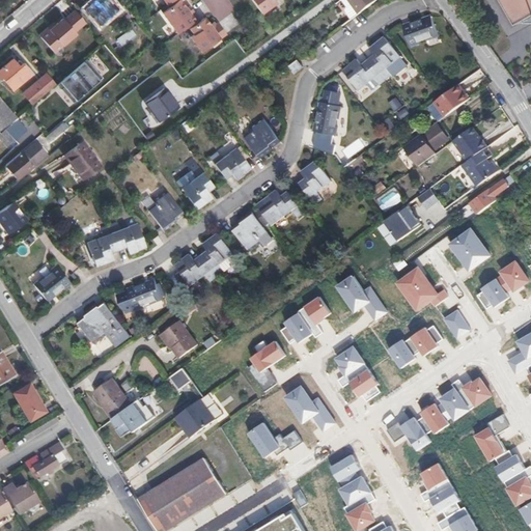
[(118,8),(110,0),(92,0),(83,8),(99,26),(118,8)]
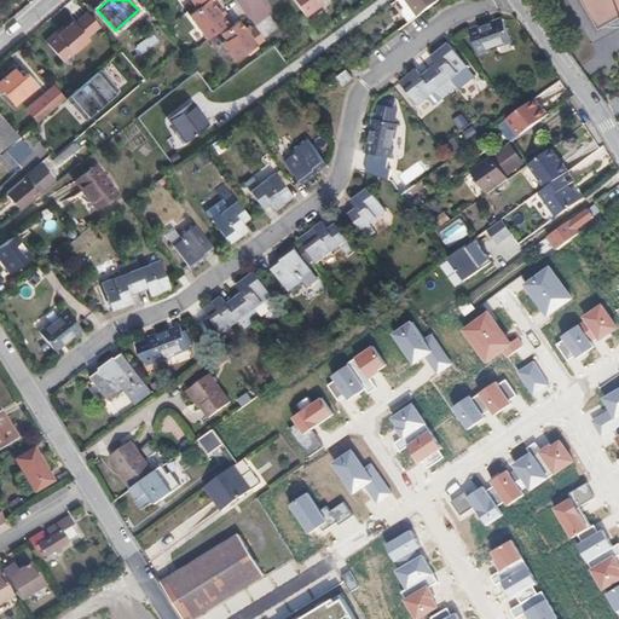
[(202,0),(195,6),(187,12),(207,39),(219,30),(231,22),(225,13),(221,16),(218,11),(209,0),(202,0)]
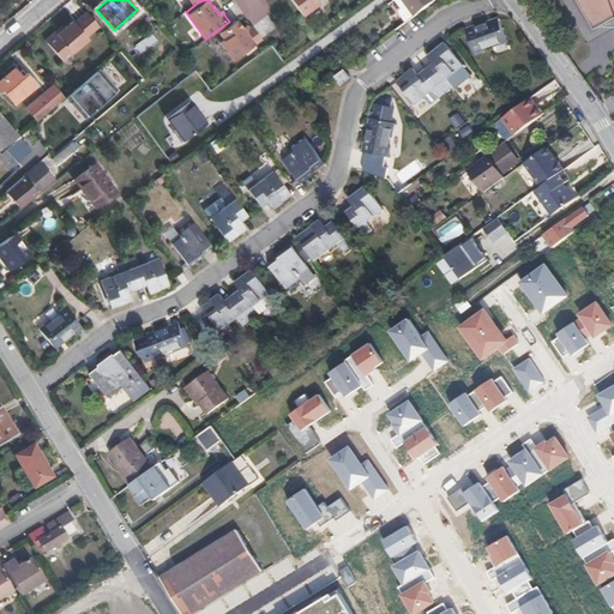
[(290,0),(302,16),(320,4),(317,0),(290,0)]
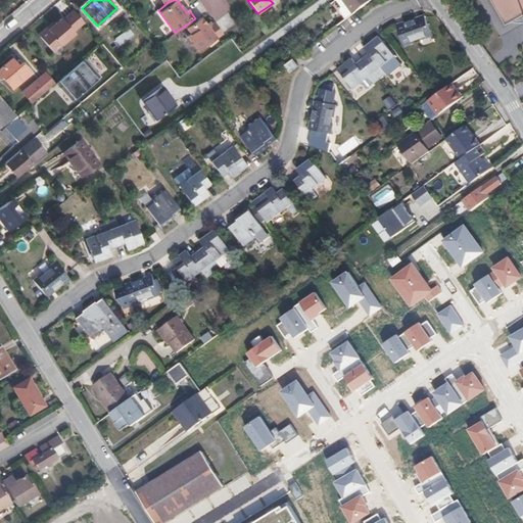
[(354,13),(343,0),(336,0),(342,7),(342,13),(347,19),(354,13)]
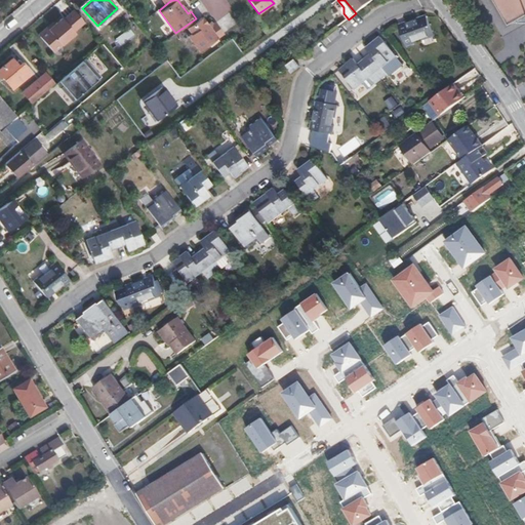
[(345,0),(356,13),(373,0),(345,0)]
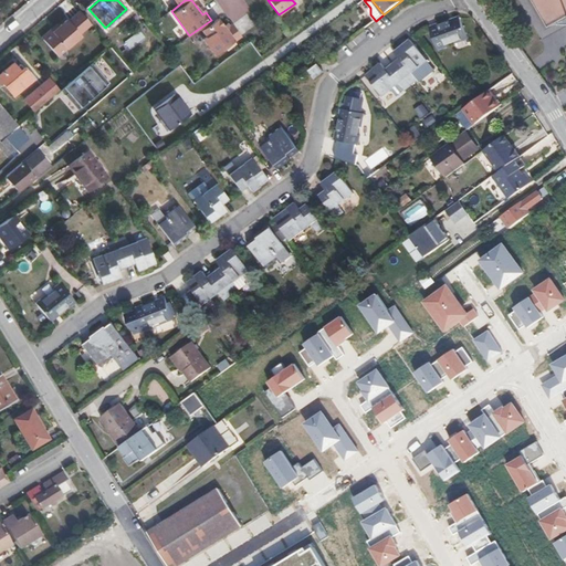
[(91,24),(80,12),(69,22),(67,20),(60,27),(43,40),(58,56),(81,37),(80,34),(91,24)]
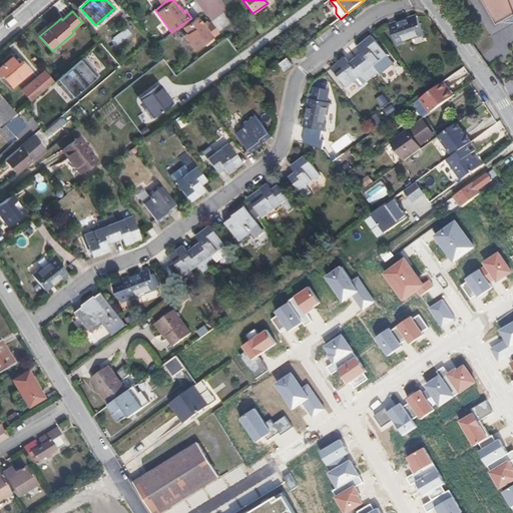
[(184,36),(194,50),(218,33),(210,22),(208,24),(204,27),(202,24),(195,15),(191,18),(181,25),(187,34),(184,36)]
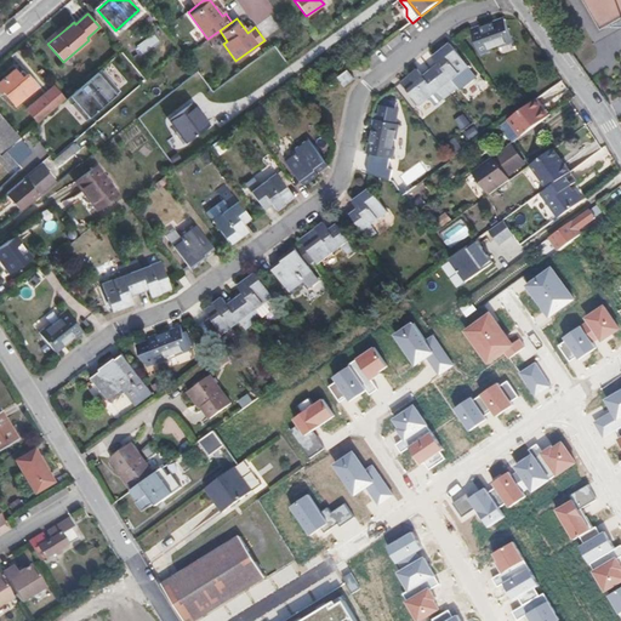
[(513,40),(505,20),(483,28),(482,26),(472,30),(480,55),(491,51),(490,49),(513,40)]
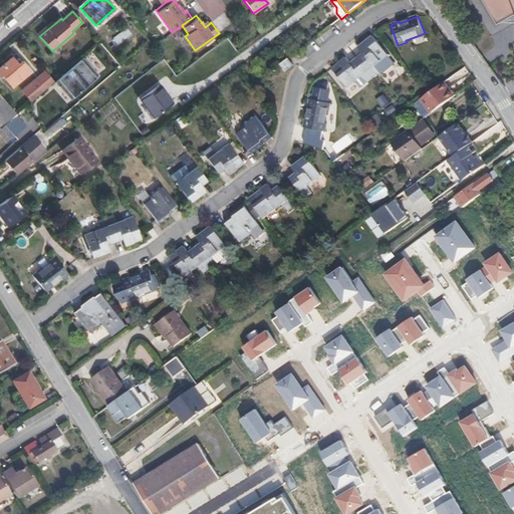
[(39,36),(54,24),(52,22),(37,34),(39,36)]
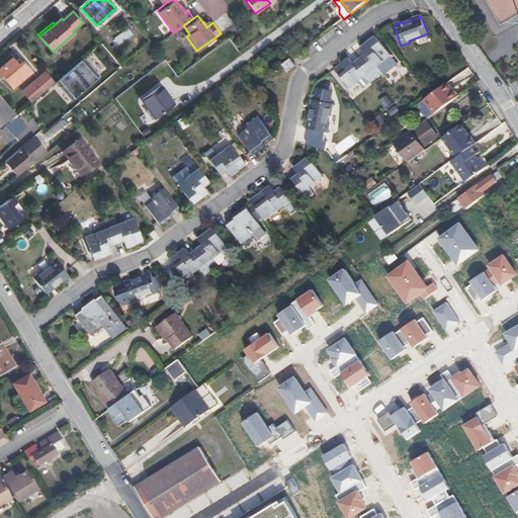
[(391,56),(375,36),(361,48),(366,54),(368,57),(362,62),(376,79),(382,73),(377,67),(391,56)]
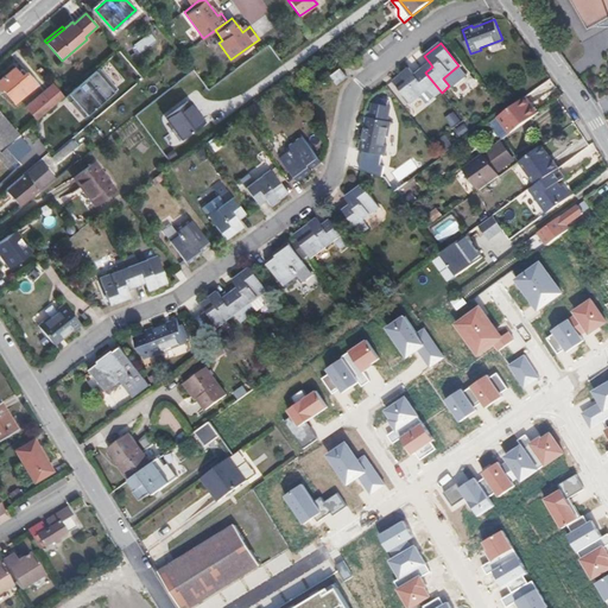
[(458,65),(443,78),(449,86),(464,74),(458,65)]
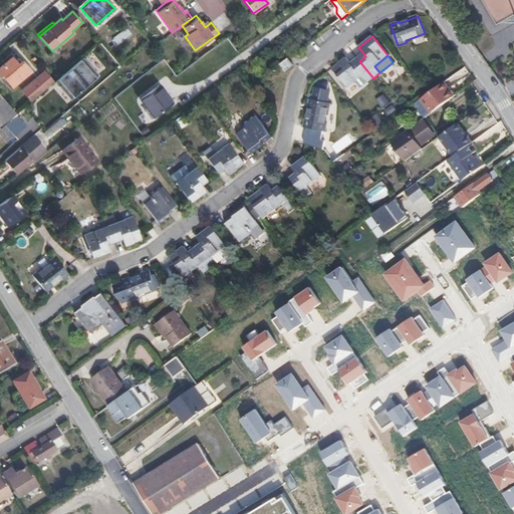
[(30,72),(22,62),(21,63),(18,65),(15,60),(12,57),(0,67),(0,76),(0,77),(3,75),(12,87),(30,72)]
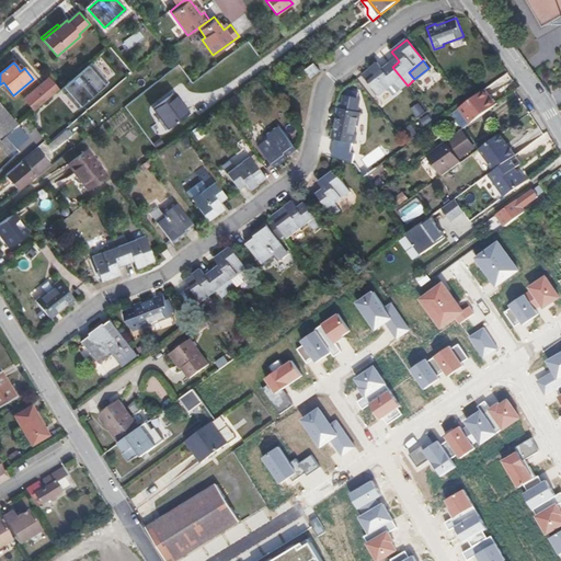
[(80,109),(109,82),(90,63),(61,89),(80,109)]
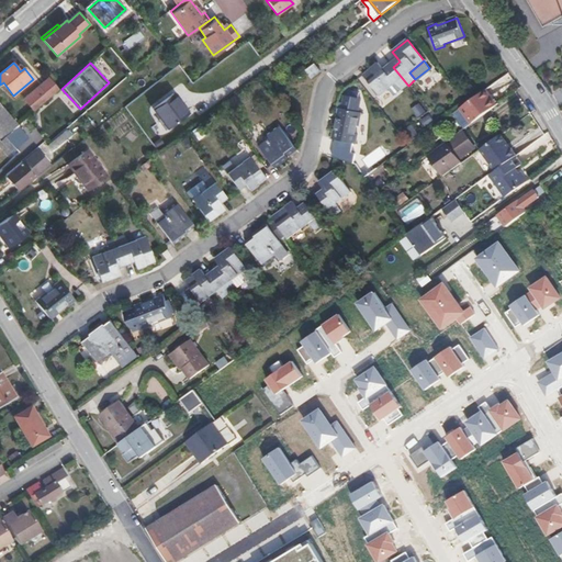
[(322,71),(316,64),(306,70),(312,78),(322,71)]
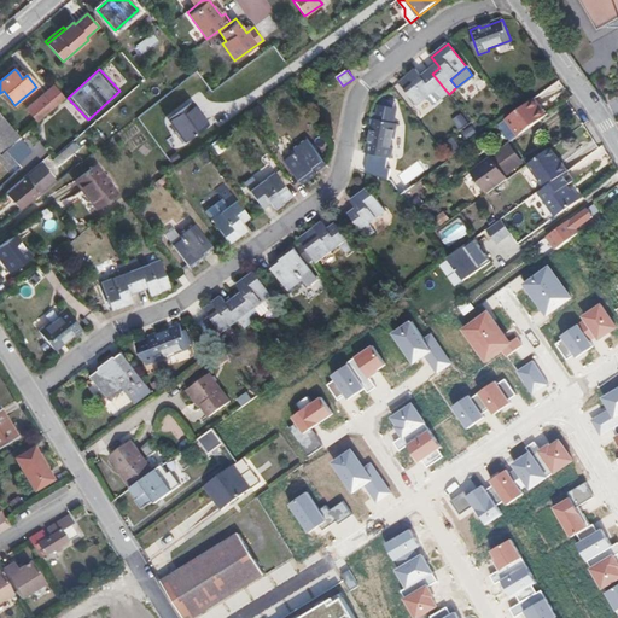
[(417,70),(400,83),(418,105),(427,98),(435,92),(441,100),(449,94),(432,74),(425,80),(423,77),(417,70)]
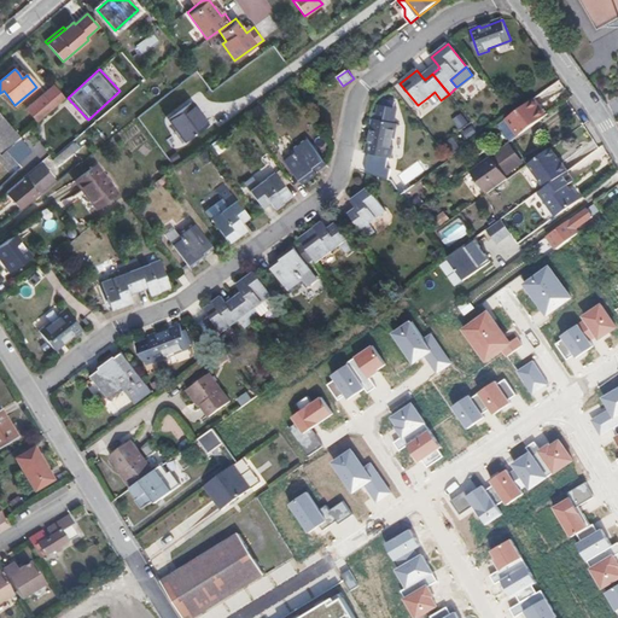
[(56,87),(52,91),(62,101),(65,99),(56,87)]
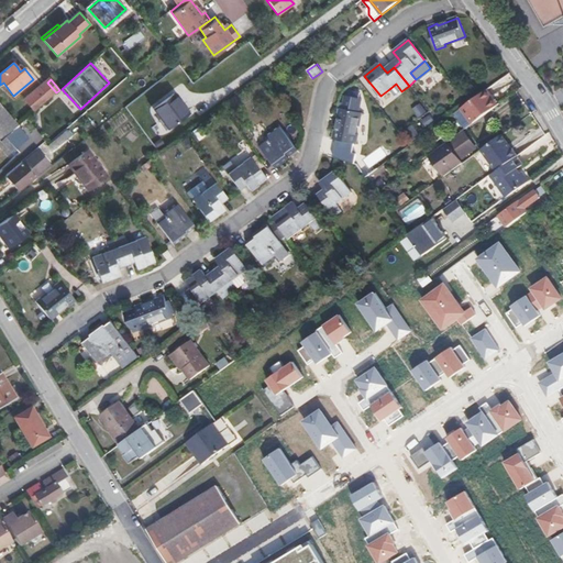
[(117,97),(130,87),(124,80),(112,90),(117,97)]
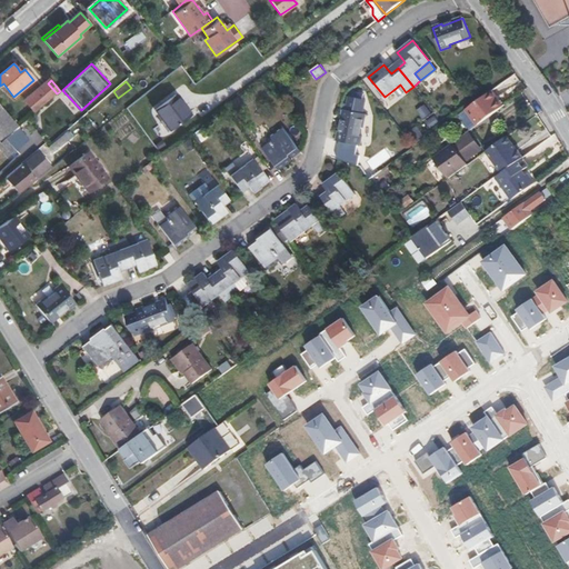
[(49,100),(57,93),(48,83),(41,89),(28,100),(37,111),(43,106),(49,100)]
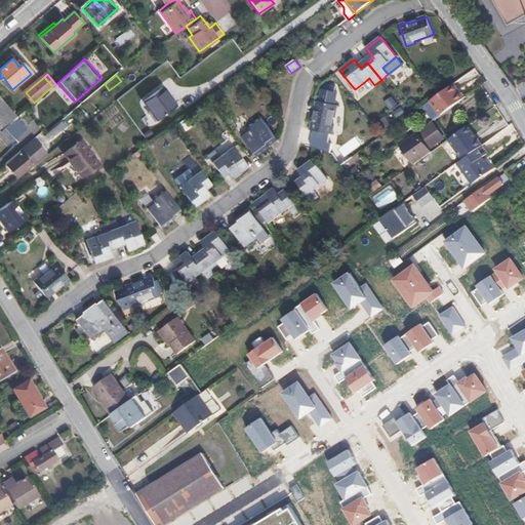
[(369,78),(363,83),(368,90),(374,85),(369,78)]
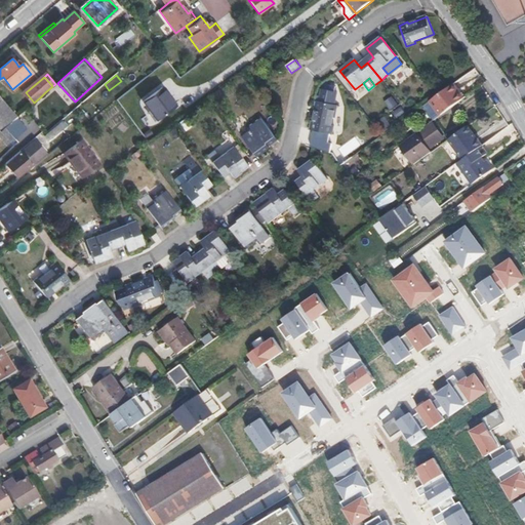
[(463,98),(452,84),(431,99),(441,115),(463,98)]
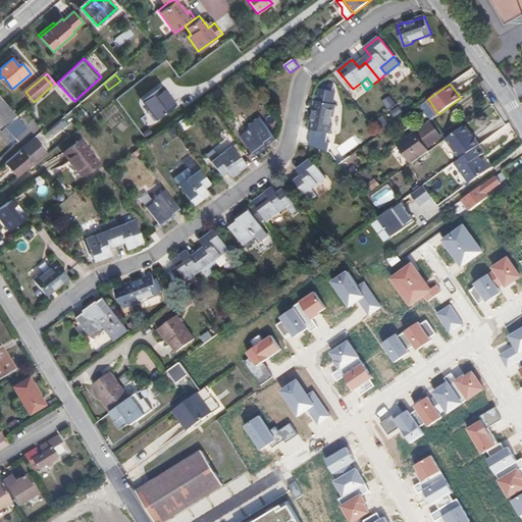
[(161,87),(143,101),(156,118),(173,106),(165,95),(167,94),(161,87)]
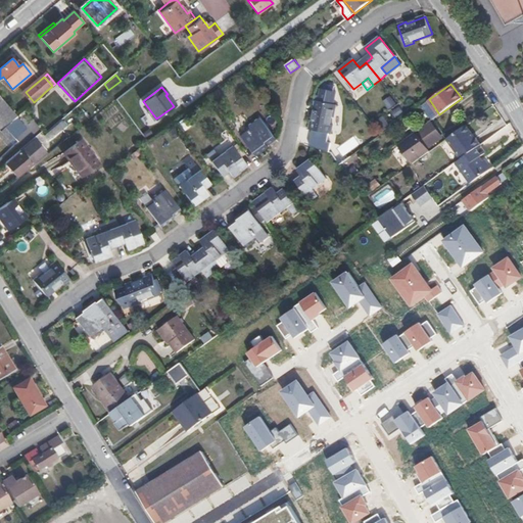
[(320,101),(317,100),(313,121),(311,120),(308,129),(331,134),(333,125),(331,125),(335,104),(333,104),(335,94),(322,91),(320,101)]
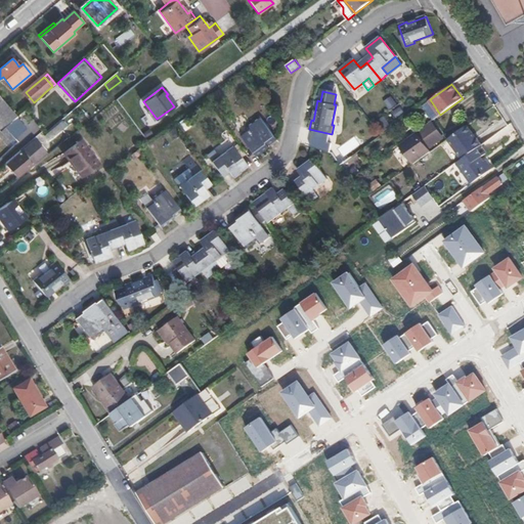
[(168,94),(166,95),(174,106),(178,103),(170,93),(168,94)]
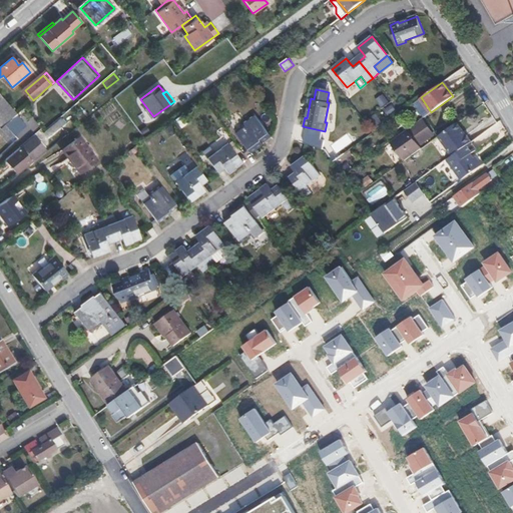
[(16,114),(0,94),(0,127),(4,124),(6,122),(16,114)]
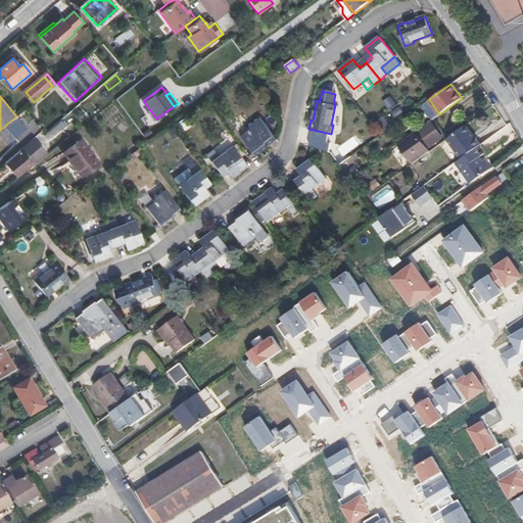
[(389,110),(397,104),(391,96),(383,101),(389,110)]
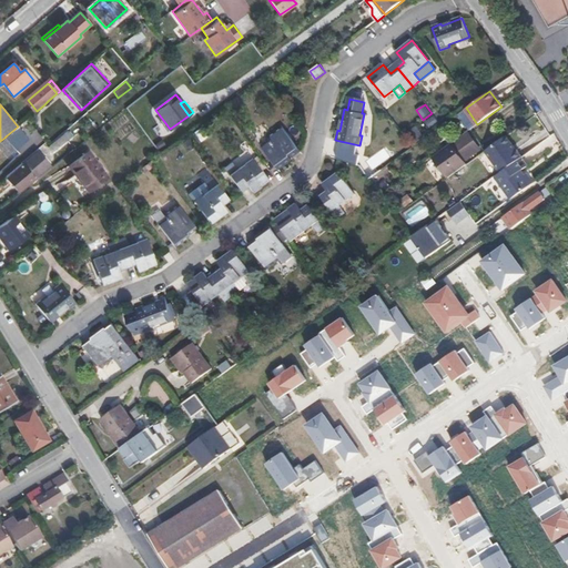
[(263,148),(279,169),(292,159),(284,149),(293,142),(283,129),(269,139),(271,142),(263,148)]
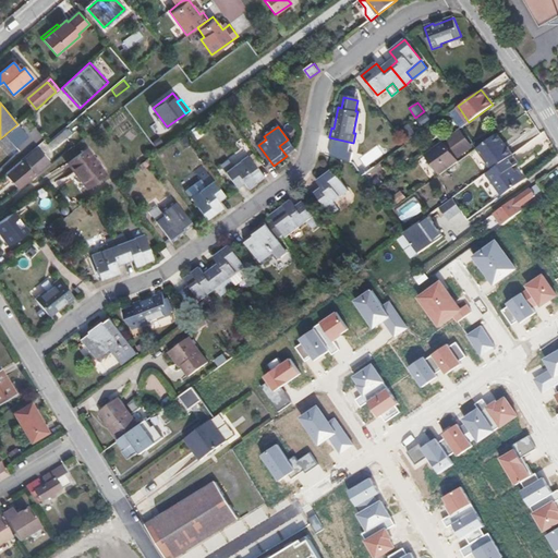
[(199,129),(193,133),(196,138),(203,134),(199,129)]
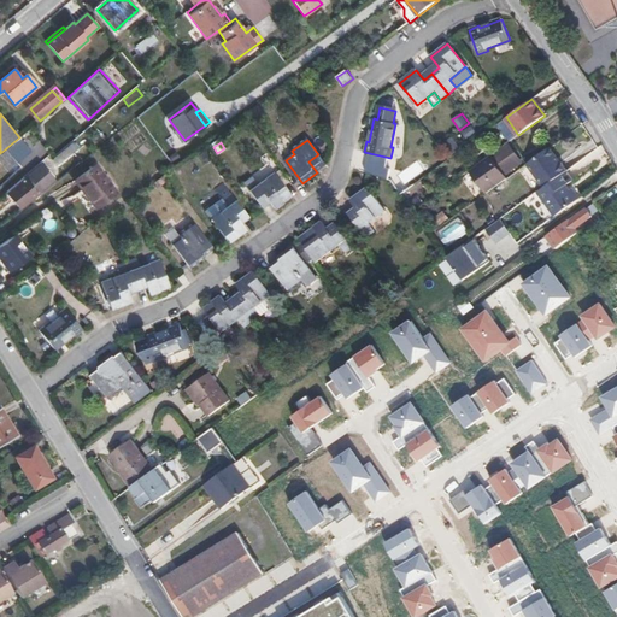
[(519,164),(505,145),(470,170),(487,193),(506,178),(504,176),(519,164)]
